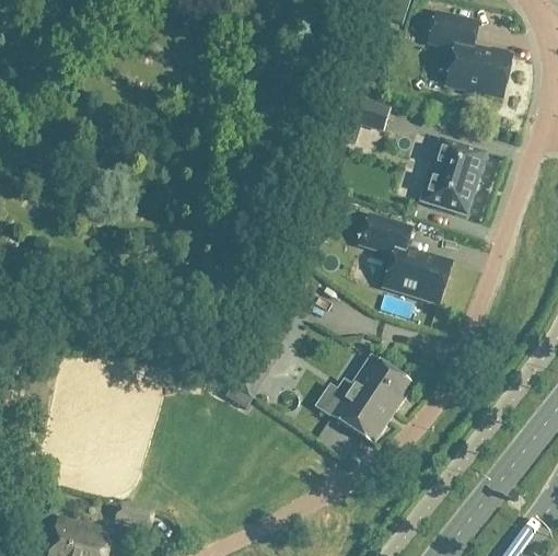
[(402,23),(409,0),(382,0),(376,15),(402,23)]
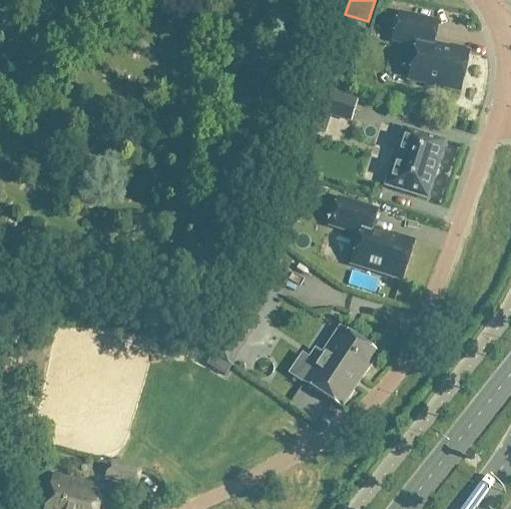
[(461,88),(470,49),(466,48),(466,45),(452,42),(451,44),(434,41),(439,19),(400,10),(394,37),(417,42),(410,75),(395,71),(394,73),(429,80),(428,83),(443,87),(444,84),(461,88)]
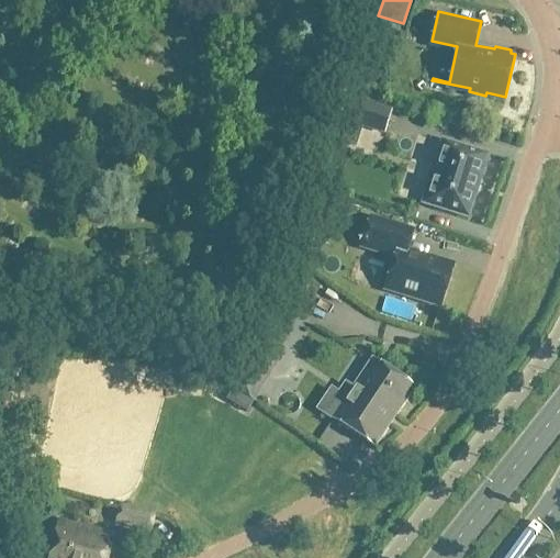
[(348,92),(339,116),(364,124),(385,132),(393,107),(348,92)]
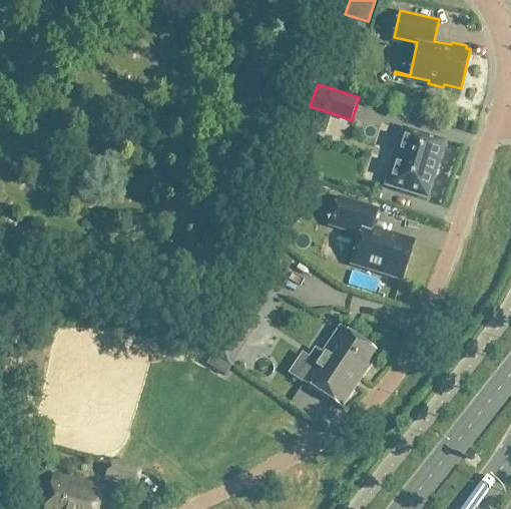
[(428,195),(446,138),(405,125),(387,182),(428,195)]
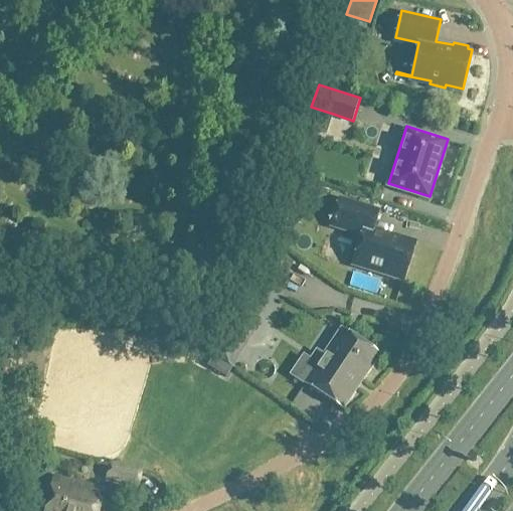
[(379,208),(341,195),(333,222),(363,232),(354,262),(404,278),(416,239),(374,225),(379,208)]
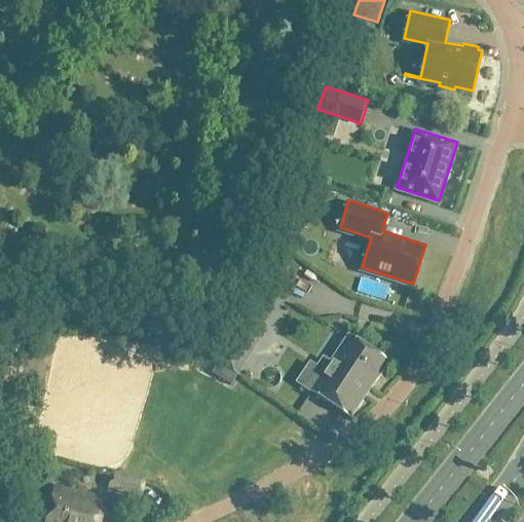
[(350,414),(387,359),(348,333),(311,388),(350,414)]
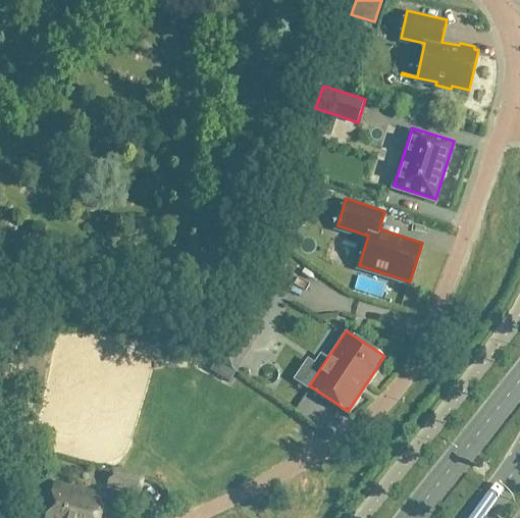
[(99,517),(107,493),(56,479),(44,517),(99,517)]
